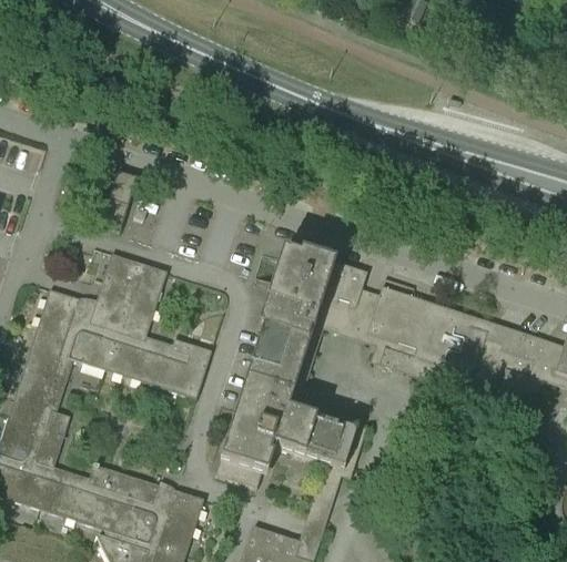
[(419,22),(429,2),(425,0),(411,0),(404,14),(419,22)]
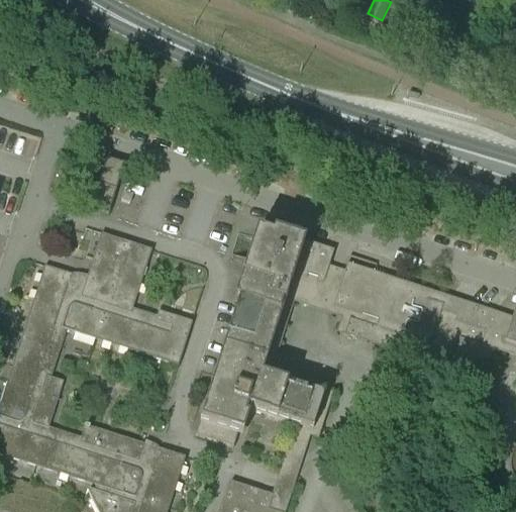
[(494,48),(482,42),(476,56),(488,62),(494,48)]
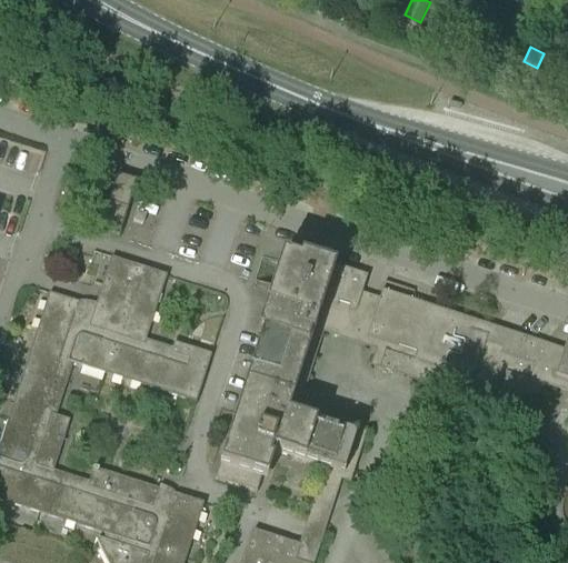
[(118,171),(100,228),(120,233),(138,178),(118,171)]
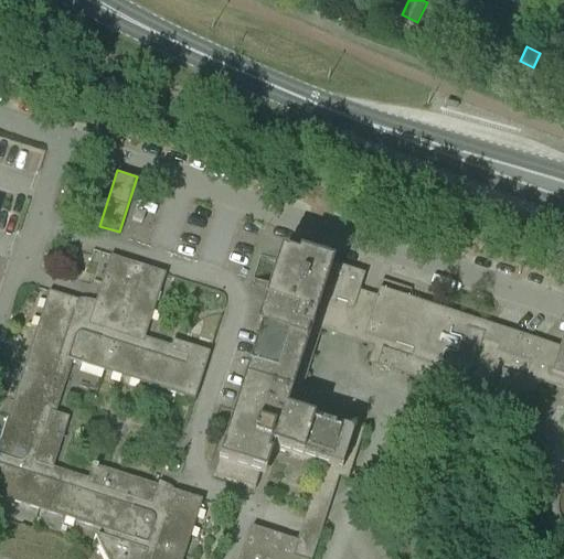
[(136,206),(132,216),(142,218),(145,210),(136,206)]
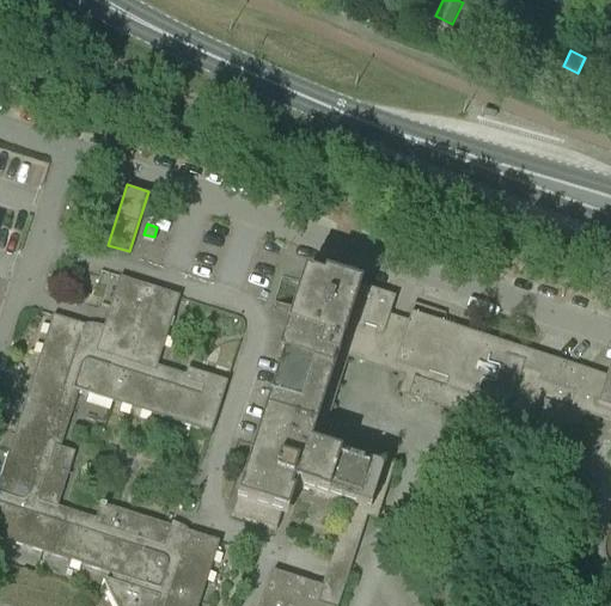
[(292,482),(294,483),(305,487),(349,501),(371,507),(383,467),(368,463),(367,465),(362,464),(364,460),(333,451),(330,436),(313,430),(347,322),(379,332),(382,332),(383,332),(384,331),(384,330),(396,293),(310,265),(306,276),(304,275),(281,344),(285,346),(232,512),(277,526),(292,482)]
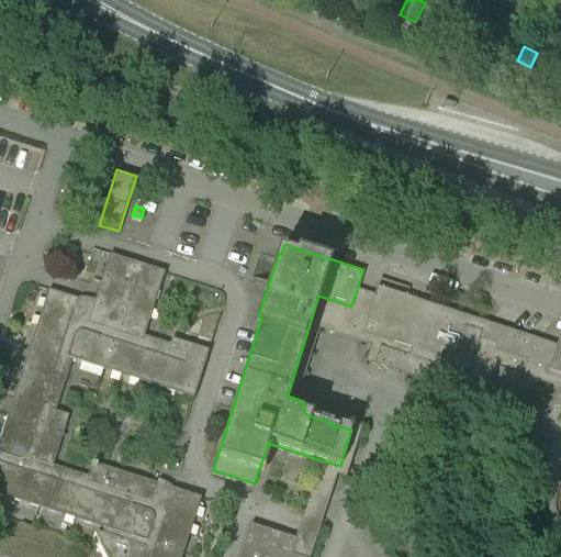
[(0,490),(104,525),(103,531),(99,530),(98,530),(97,531),(97,532),(109,556),(181,556),(202,494),(99,461),(93,460),(92,461),(89,474),(54,463),(69,412),(56,408),(73,356),(194,394),(210,347),(172,335),(170,341),(145,333),(166,269),(110,251),(94,301),(49,287),(0,437),(0,490)]
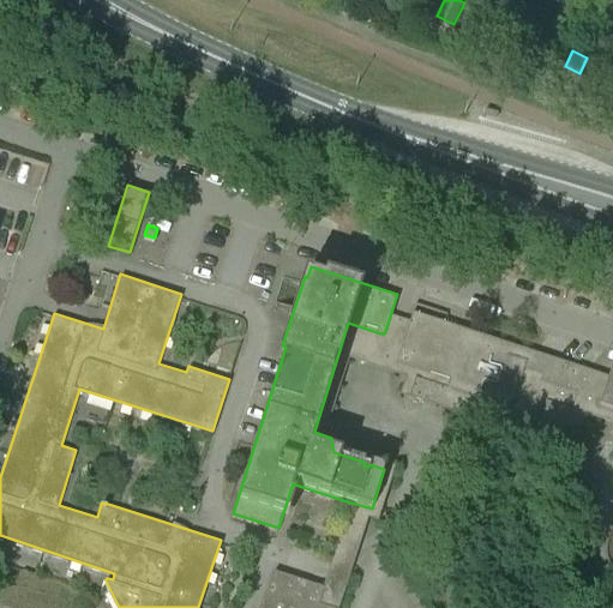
[(464,338),(467,327),(413,309),(397,360),(419,367),(410,393),(421,397),(427,380),(504,404),(505,404),(508,404),(510,404),(511,403),(512,402),(514,401),(515,399),(515,398),(528,359),(464,338)]
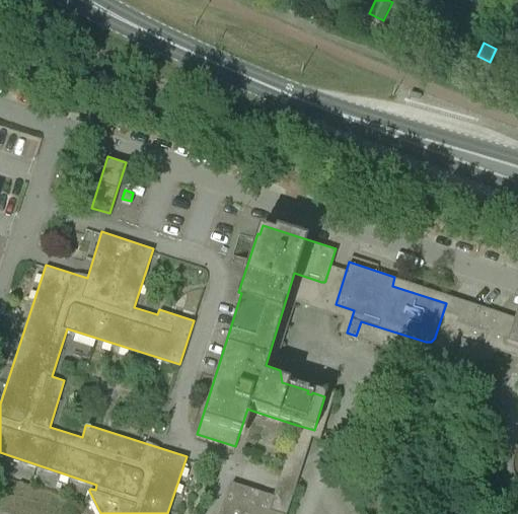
[(463,304),(458,320),(493,332),(498,315),(463,304)]
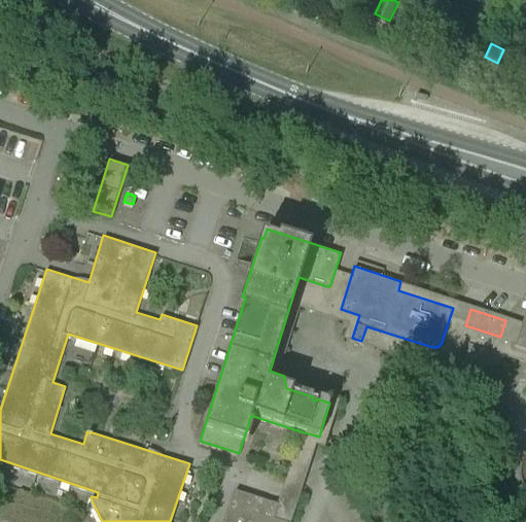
[(525,315),(515,347),(525,351),(525,315)]
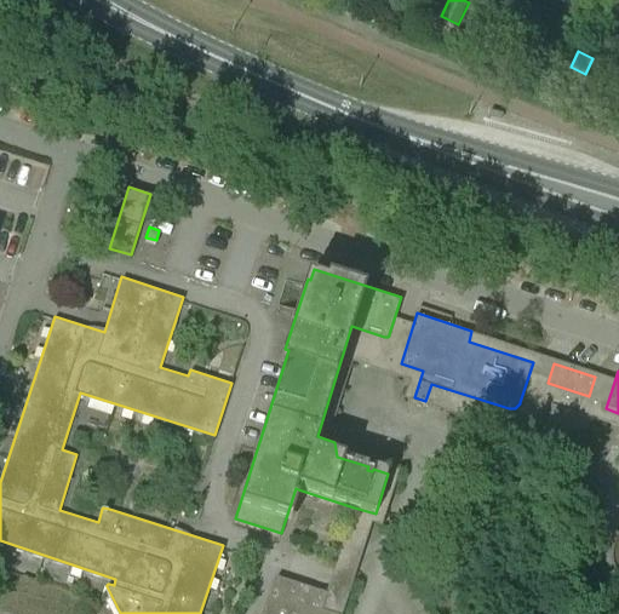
[(582,452),(592,415),(551,402),(540,439),(582,452)]
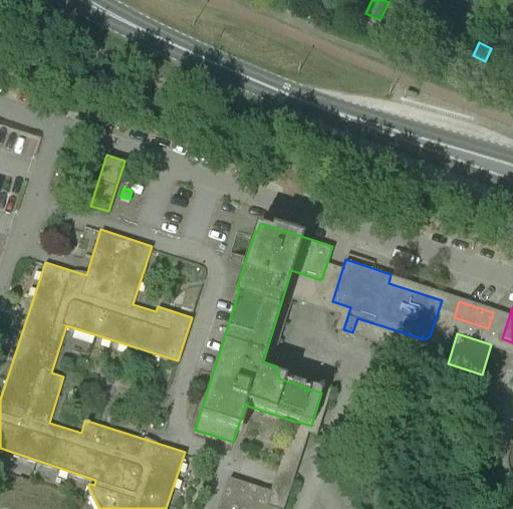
[(283,508),(289,492),(271,487),(270,489),(230,476),(219,508),(283,508)]
